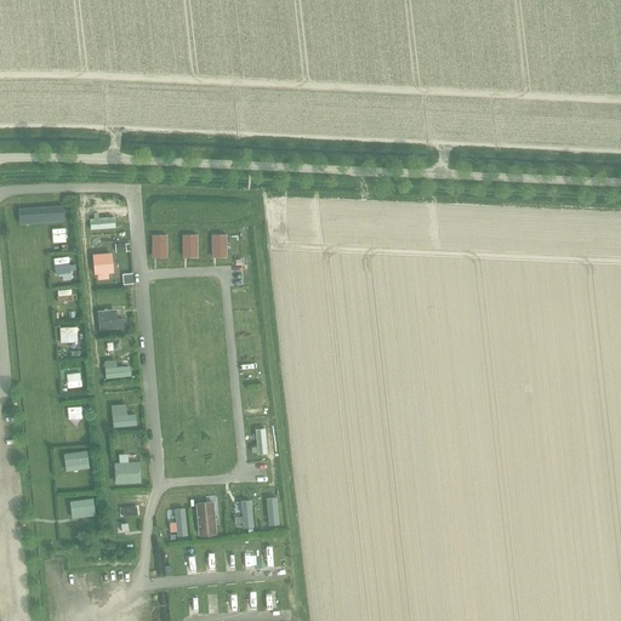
[(63,206),(18,210),(20,220),(64,216),(63,206)]
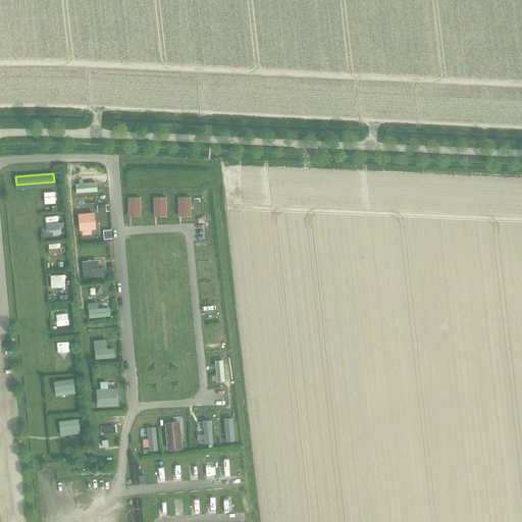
[(94,211),(79,212),(80,229),(83,229),(83,235),(92,233),(92,228),(96,228),(94,211)]
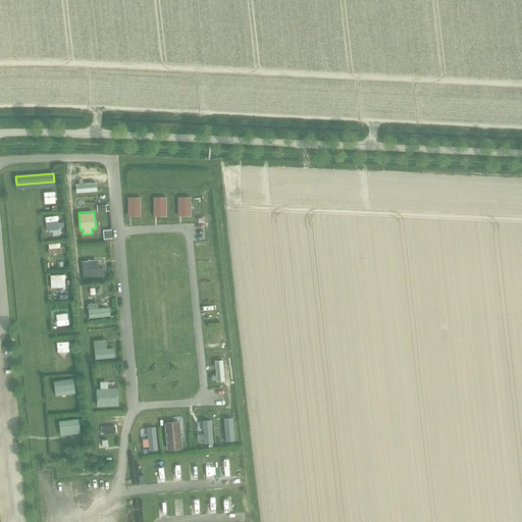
[(95,261),(83,262),(84,278),(104,276),(104,268),(96,269),(95,261)]
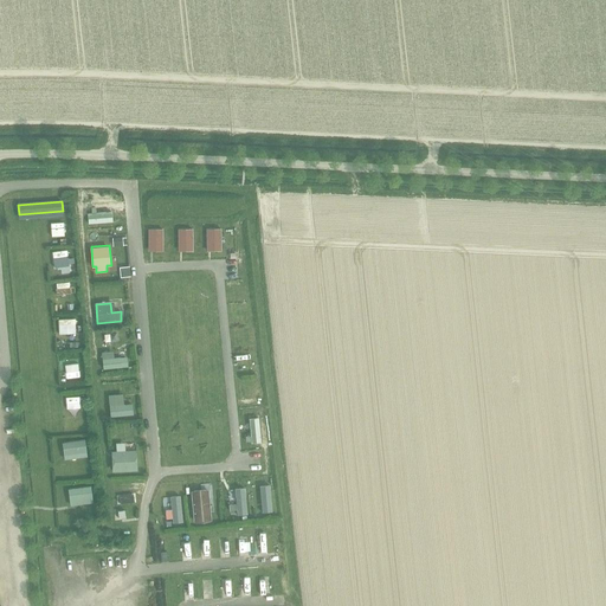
[(110,353),(102,354),(103,369),(127,367),(127,365),(127,360),(126,358),(111,359),(110,353)]
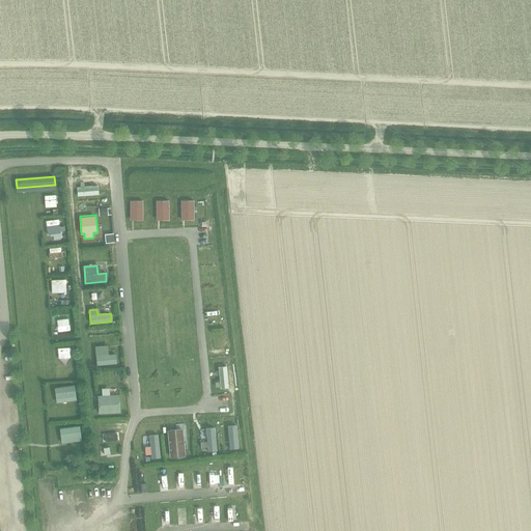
[(103,345),(95,346),(98,365),(116,363),(115,354),(104,355),(103,345)]
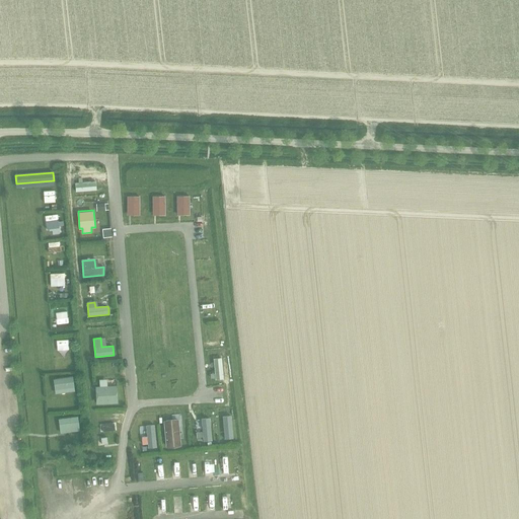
[(72,377),(54,379),(56,389),(66,388),(67,392),(74,391),(72,377)]
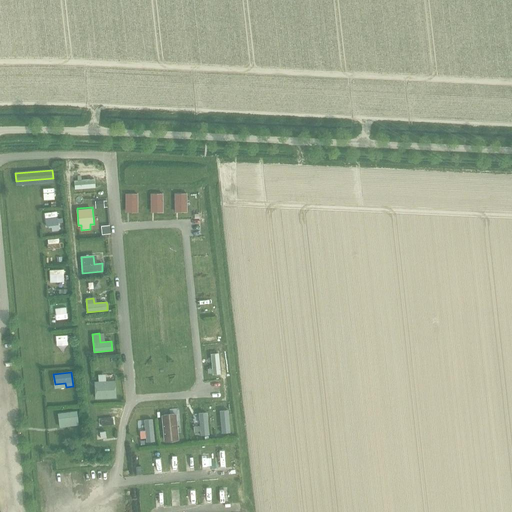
[(115,381),(95,382),(95,398),(115,397),(115,381)]
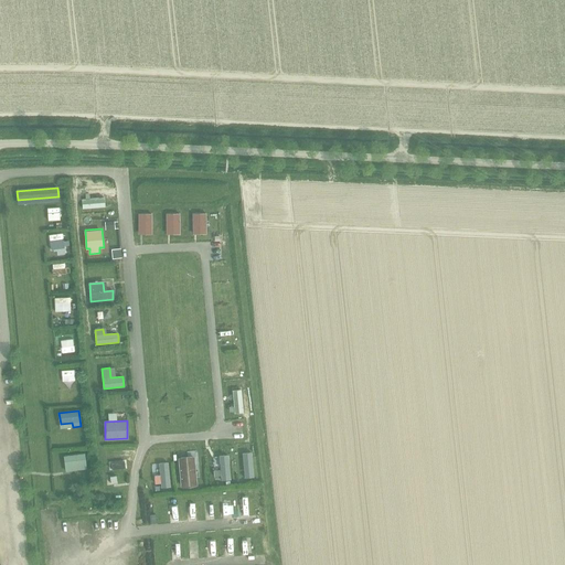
[(84,454),(64,456),(66,467),(77,466),(78,470),(86,469),(84,454)]
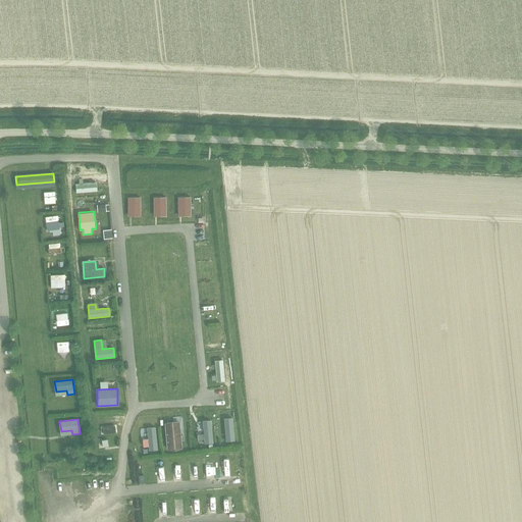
[(210,420),(202,421),(204,445),(212,444),(210,420)]
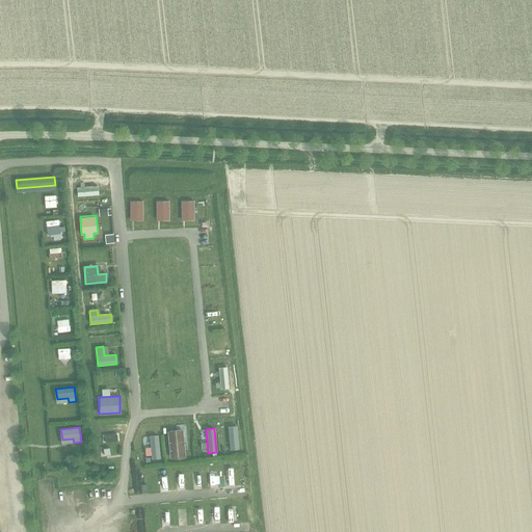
[(182,429),(168,430),(170,457),(185,456),(182,429)]
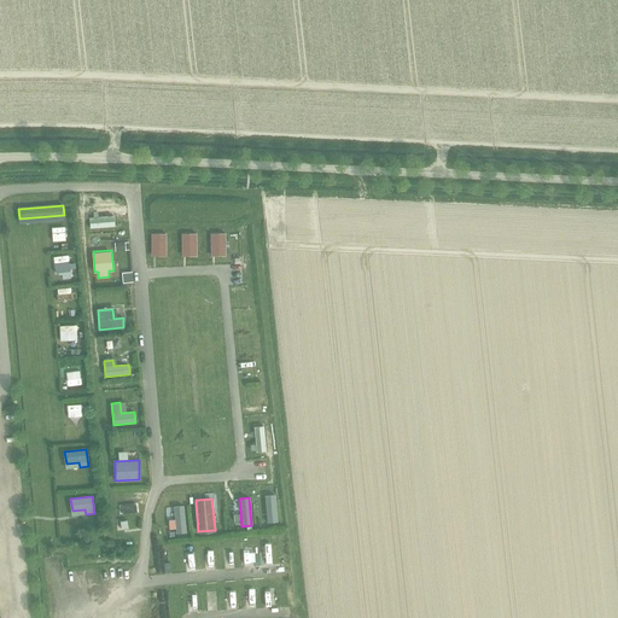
[(184,506),(173,507),(176,534),(187,532),(184,506)]
